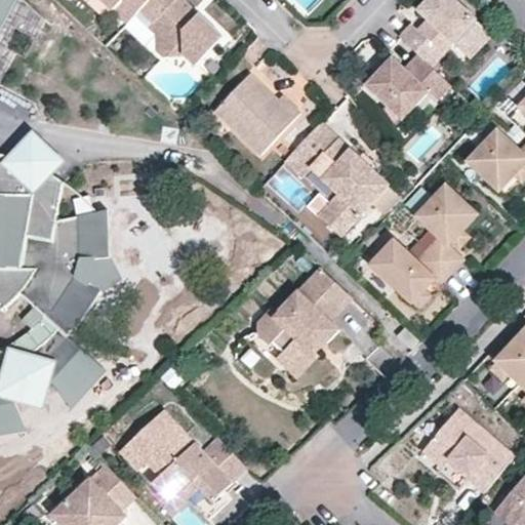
[(0,0),(0,25),(12,0),(0,0)]
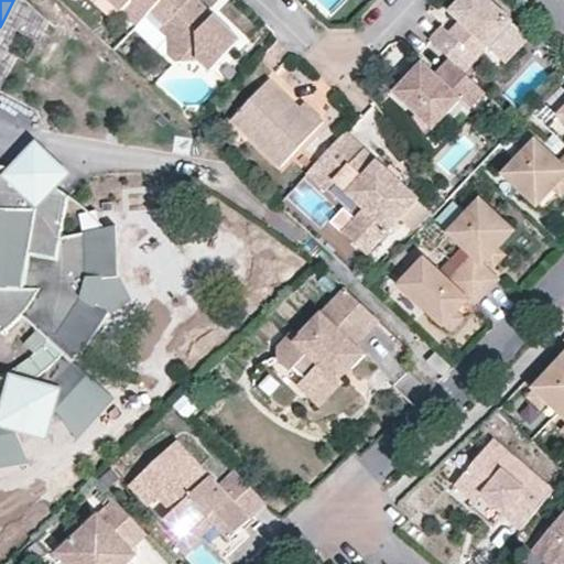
[(112,0),(134,20),(148,6),(152,0),(112,0)]
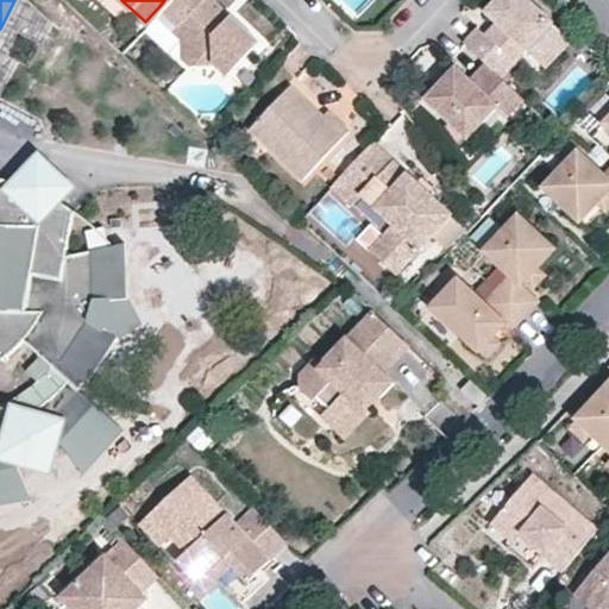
[(226,14),(220,19),(200,0),(164,0),(159,6),(175,20),(169,25),(180,35),(180,51),(189,60),(209,63),(221,76),(255,39),(233,20),(226,14)]
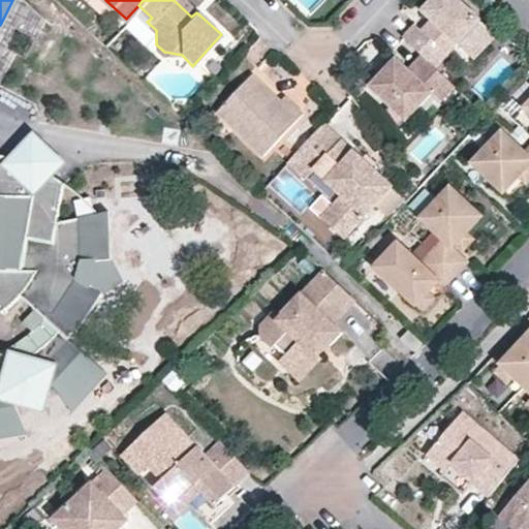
[(183,0),(174,0),(191,17),(196,12),(183,0)]
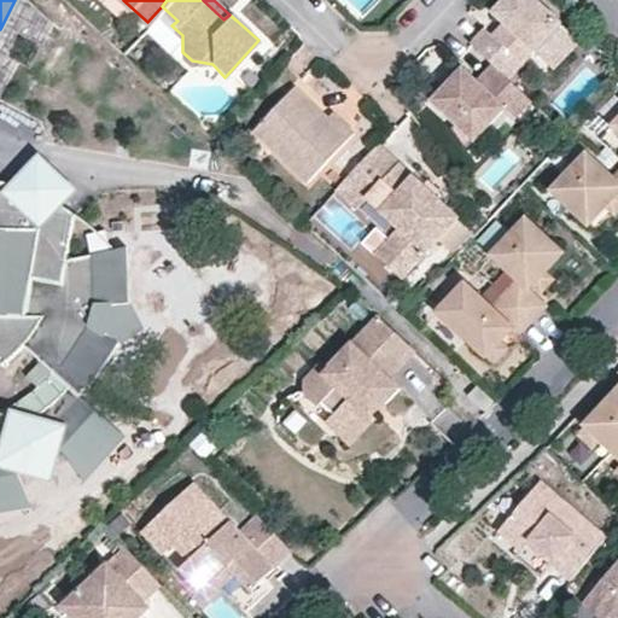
[(499,19),(507,28),(496,39),(488,31),(482,25),(467,40),(489,62),(502,76),(529,47),(537,56),(561,28),(531,0),(496,0),(488,10),(499,19)]
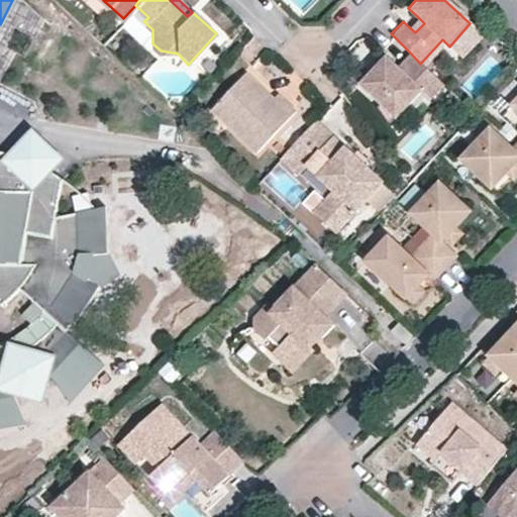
[(408,26),(415,32),(424,23),(417,16),(408,26)]
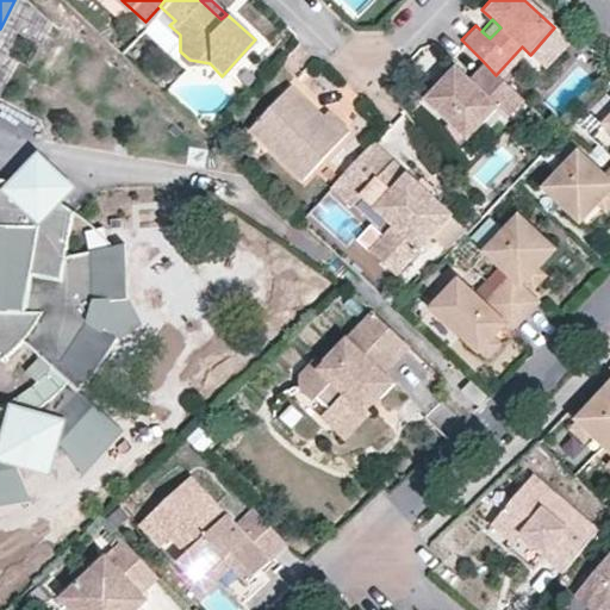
[(180,51),(180,35),(169,25),(162,35),(180,51)]
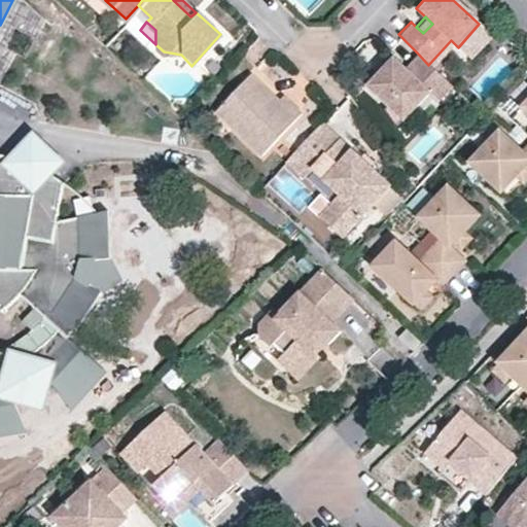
[(489,32),(479,24),(458,47),(467,56),(489,32)]
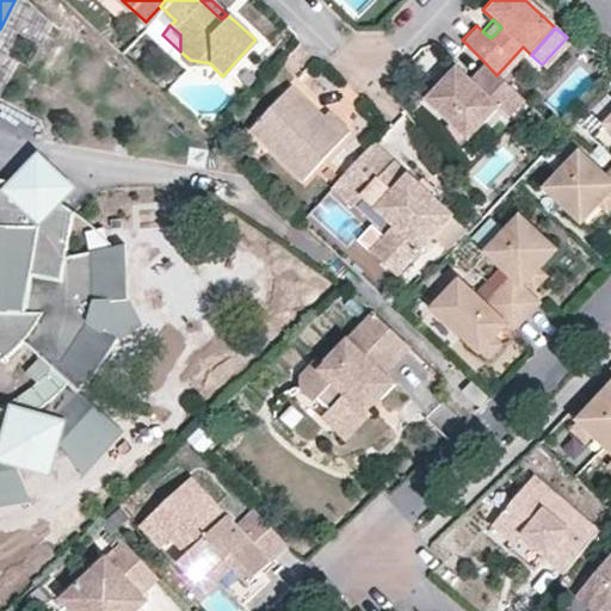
[(446,119),(454,113),(470,129),(492,106),(503,116),(520,97),(516,92),(497,75),(483,61),(467,79),(451,66),(443,73),(449,78),(438,88),(432,84),(421,96),(446,119)]
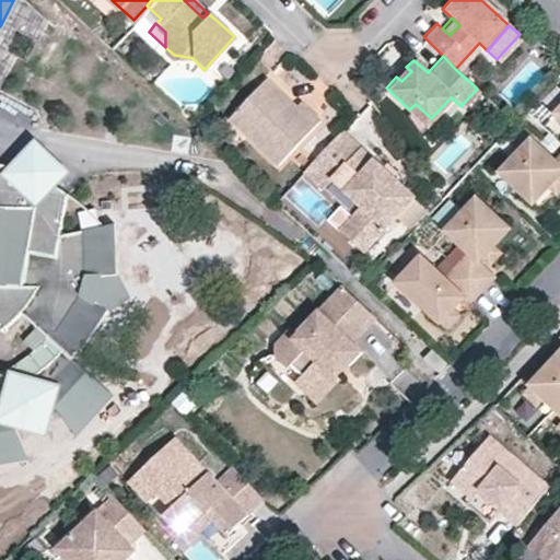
[(396,77),(401,81),(411,71),(406,67),(396,77)]
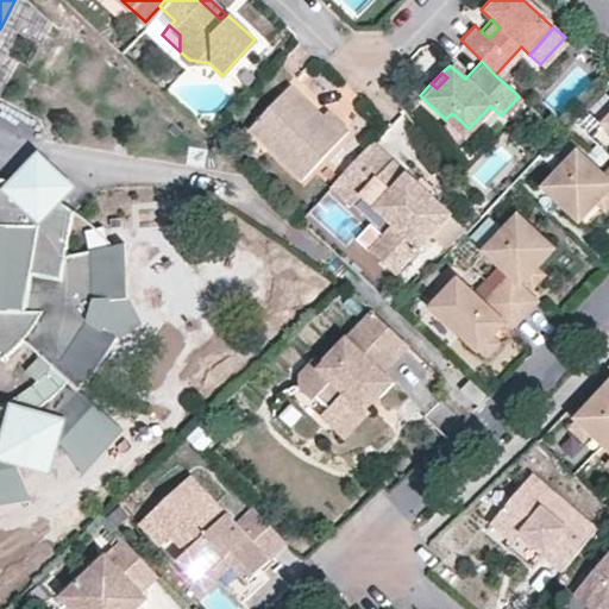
[(283,85),(280,89),(313,120),(319,114),(283,85)]
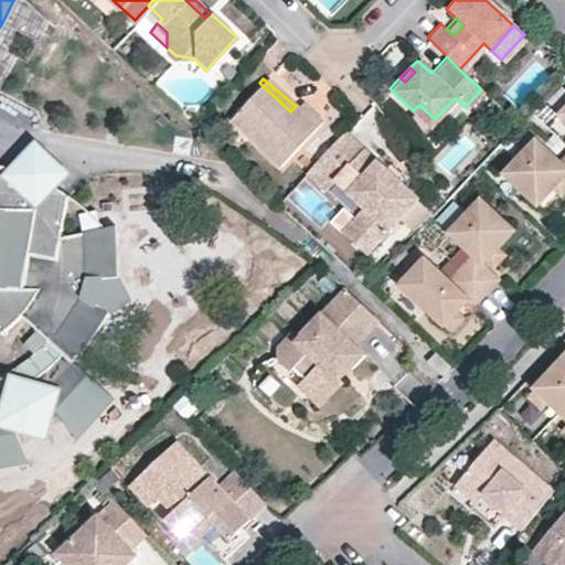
[(259,83),(227,117),(276,164),(318,120),(299,102),(296,106),(290,112),(259,83)]
